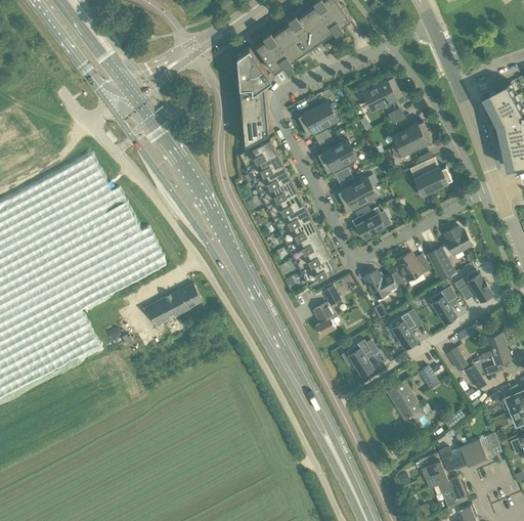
[(336,0),(319,0),(254,46),(273,75),(350,20),(336,0)]
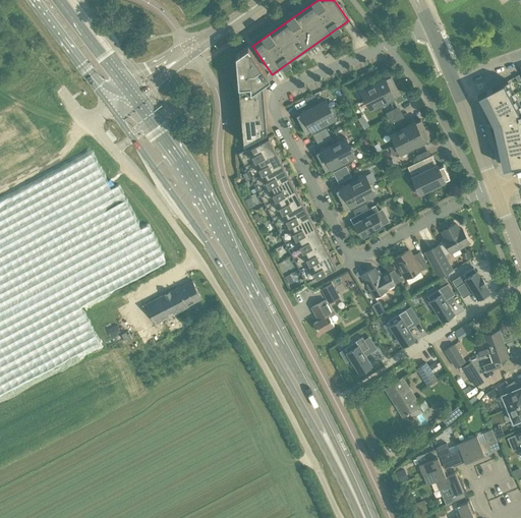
[(372,5),(367,8),(371,13),(377,9),(372,5)]
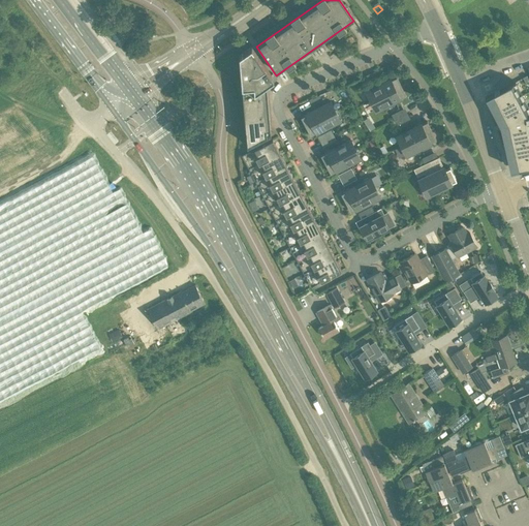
[(395,14),(402,25),(406,22),(399,11),(395,14)]
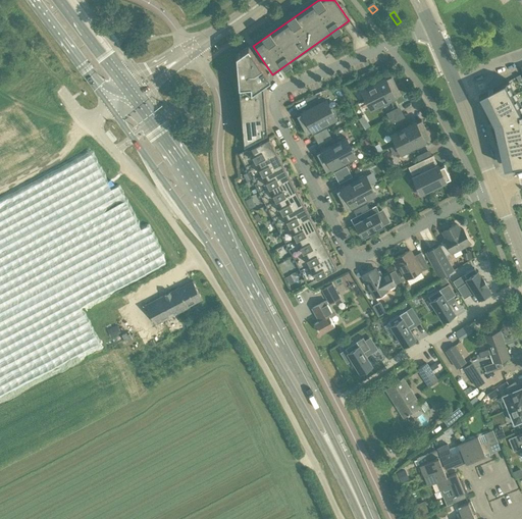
[(270,81),(248,49),(236,57),(244,147),(263,137),(262,127),(266,126),(263,86),(270,81)]
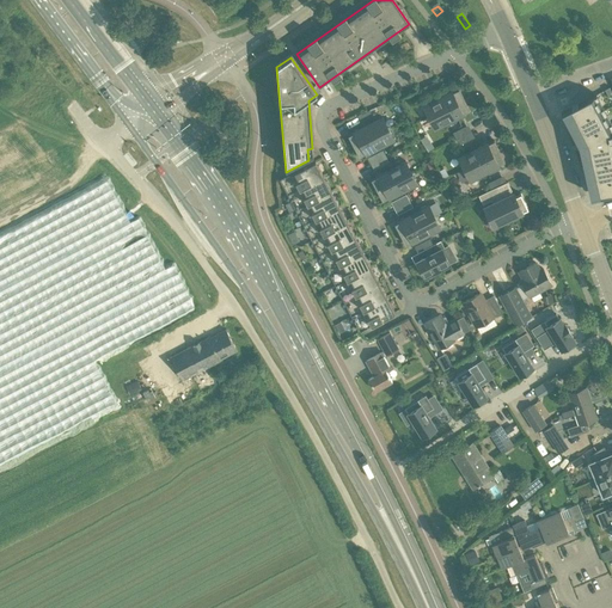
[(464,103),(459,92),(424,110),(429,120),(464,103)]
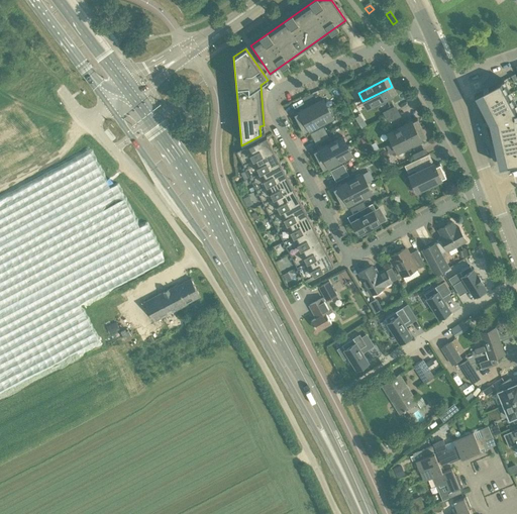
[(516,108),(504,83),(481,94),(497,124),(506,168),(516,165),(516,108)]
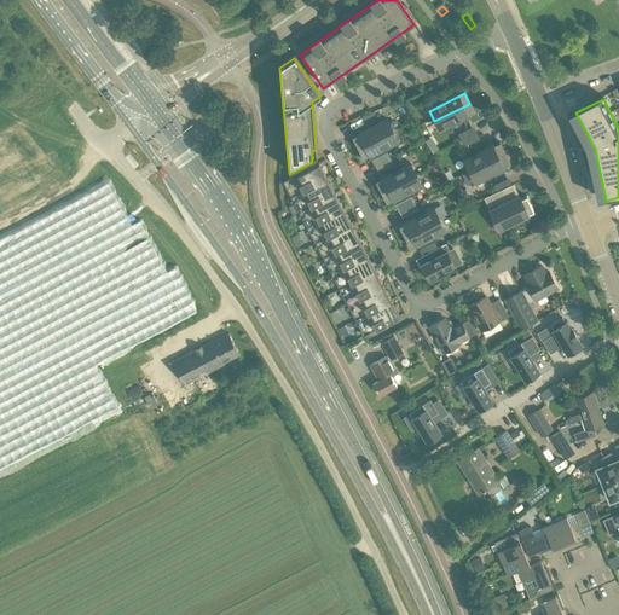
[(475,115),(469,104),(434,121),(440,132),(445,129),(475,115)]
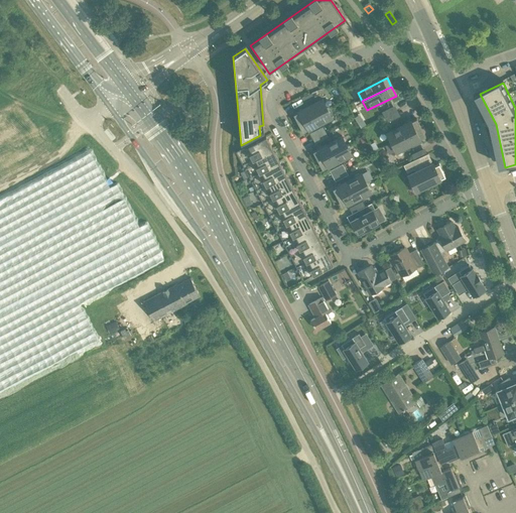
[(321,102),(293,117),(298,126),(327,111),(321,102)]
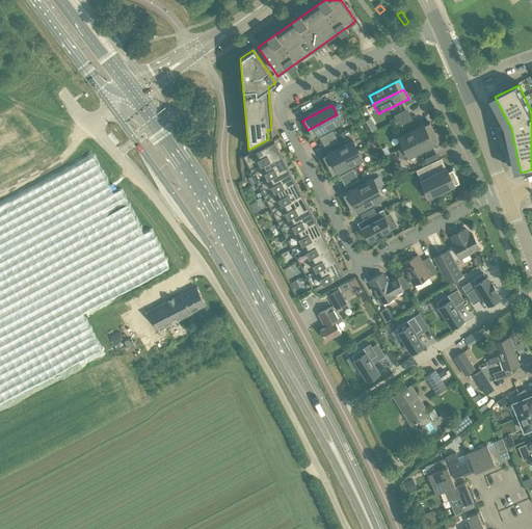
[(308,130),(312,139),(341,124),(342,124),(337,114),(308,130)]
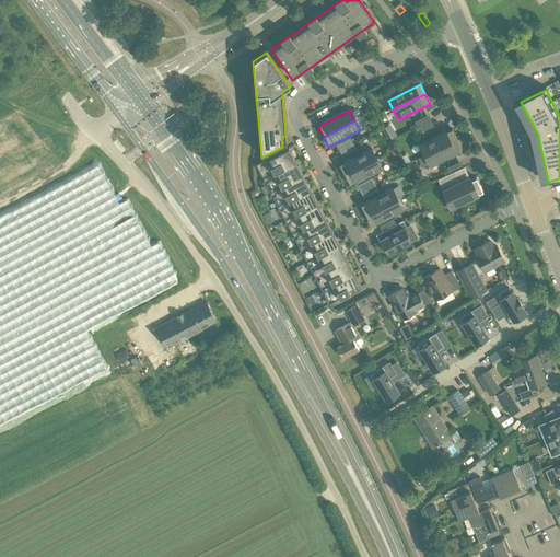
[(424,126),(421,128),(418,130),(420,136),(428,132),(424,126)]
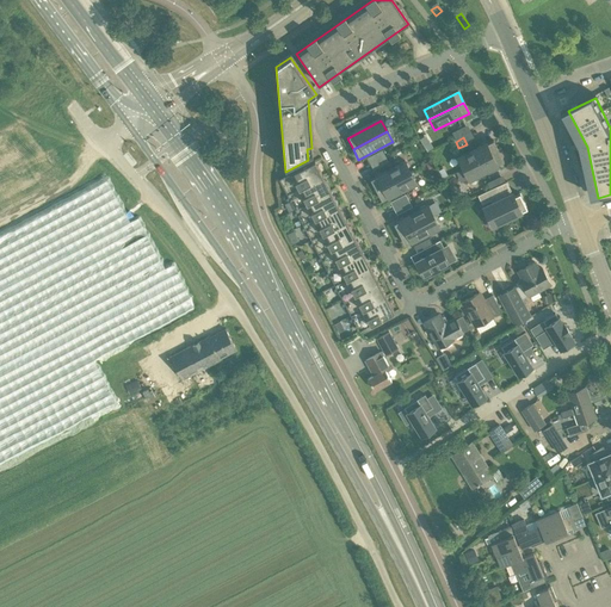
[(458,161),(464,171),(498,154),(493,143),(464,158),(464,159),(458,161)]
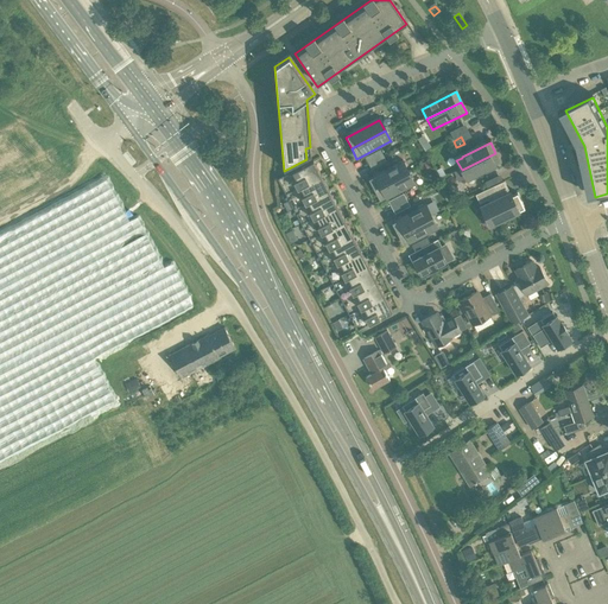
[(496,153),(495,153),(462,170),(461,171),(467,180),(501,164),(496,153)]
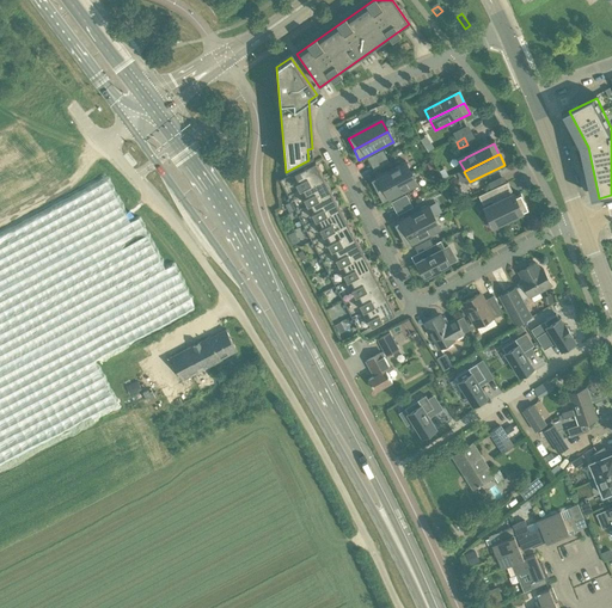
[(294,174),(303,190),(306,189),(323,179),(314,164),(294,174)]
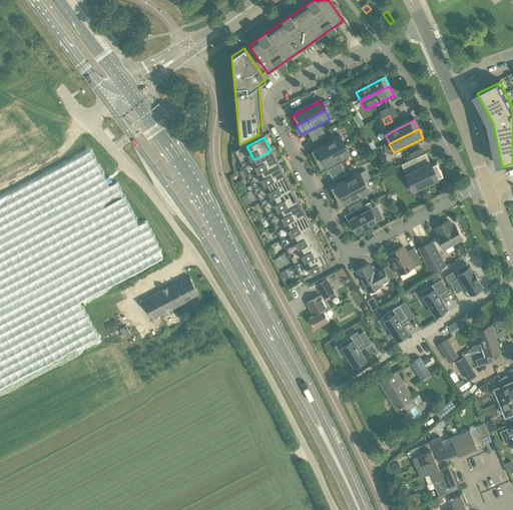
[(340,138),(311,153),(316,162),(344,147),(340,138)]
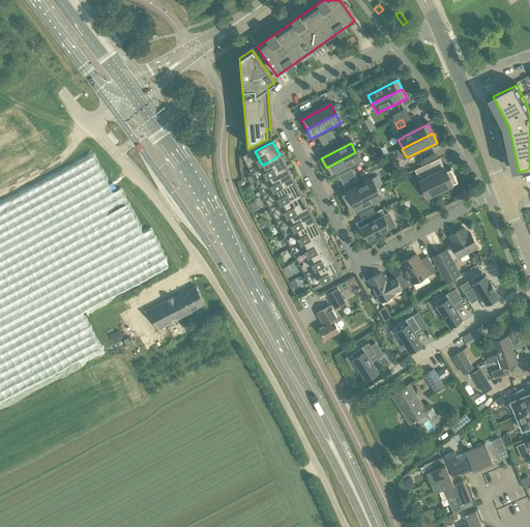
[(355,152),(326,168),(331,177),(360,160),(355,152)]
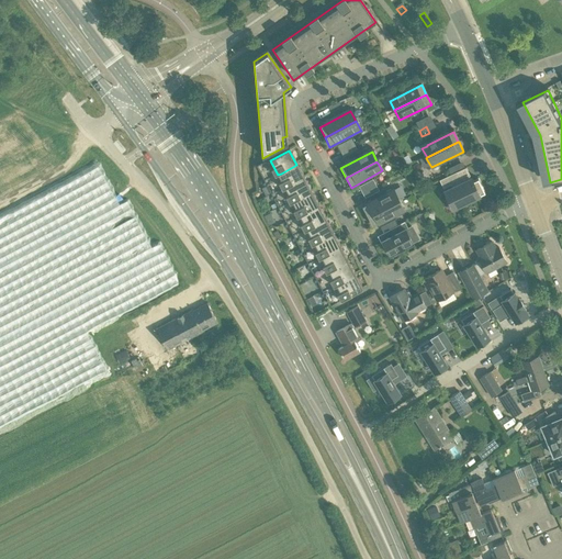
[(281,180),(285,189),(304,178),(296,165),(281,174),(278,175),(281,180)]
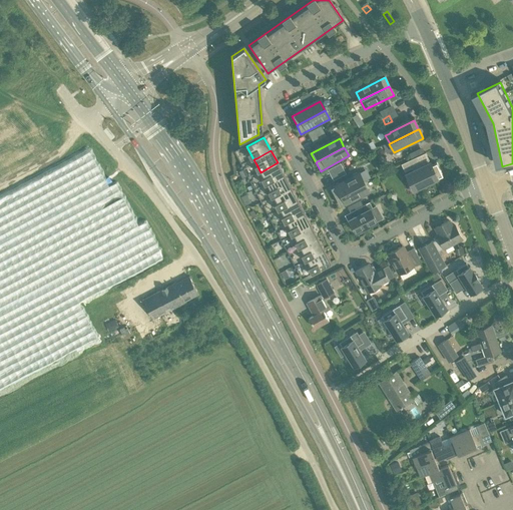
[(414,160),(411,162),(401,166),(404,174),(412,171),(413,174),(406,177),(413,191),(442,178),(436,165),(431,168),(430,166),(427,167),(426,164),(429,163),(425,155),(414,160)]
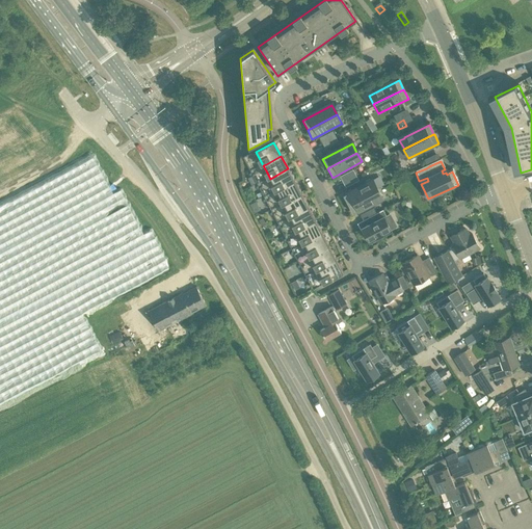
[(270,179),(276,192),(294,182),(288,168),(270,179)]
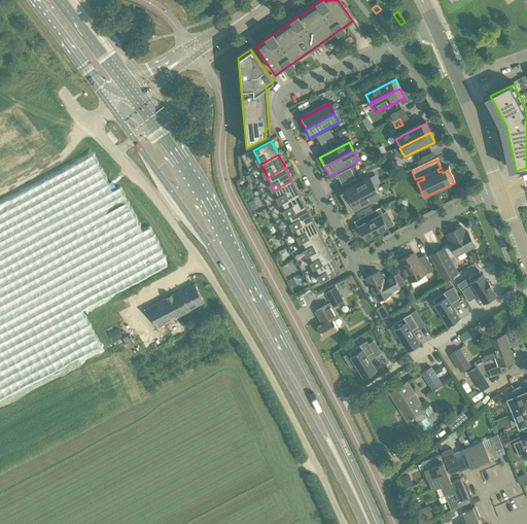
[(349,177),(341,182),(343,187),(356,180),(353,175),(352,176),(349,177)]
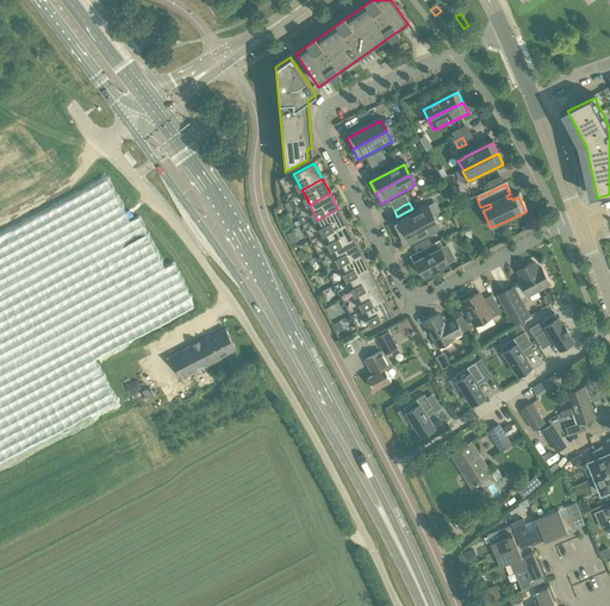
[(317,220),(325,235),(346,224),(337,208),(317,220)]
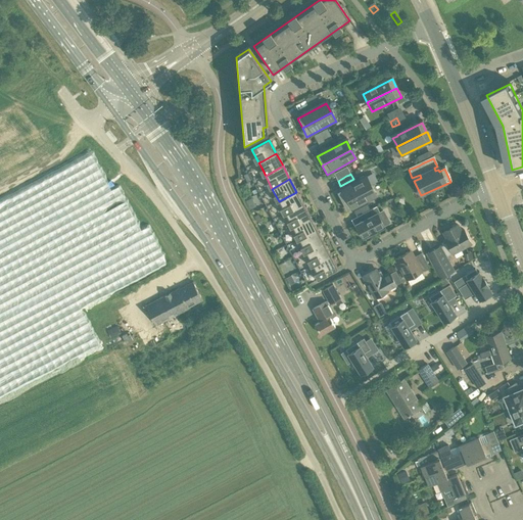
[(366,179),(337,194),(342,203),(371,188),(366,179)]
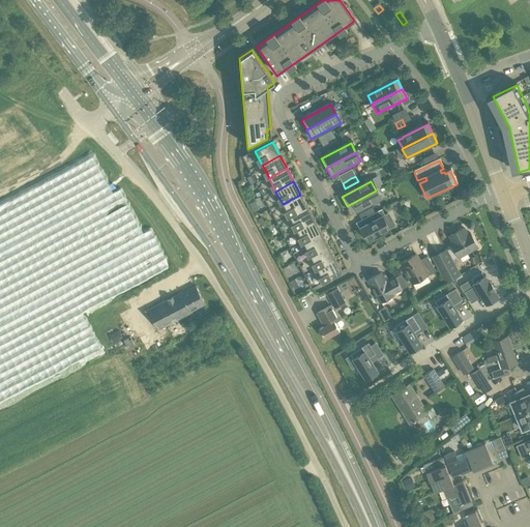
[(346,206),(351,215),(376,202),(380,200),(376,191),(347,206),(346,206)]
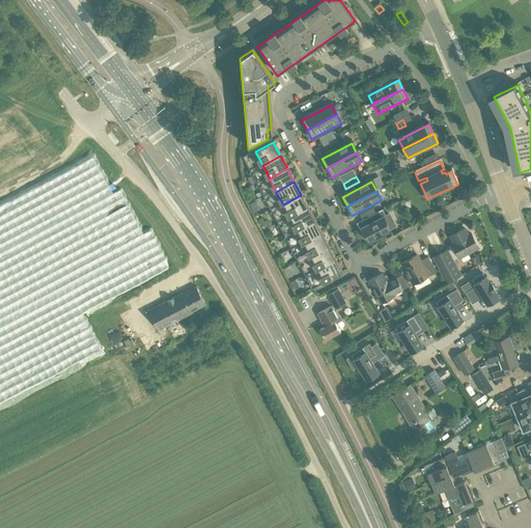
[(283,204),(289,218),(308,209),(301,195),(283,204)]
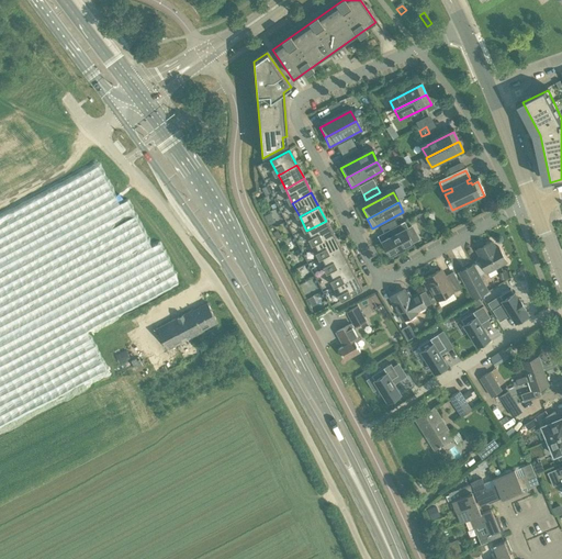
[(263,219),(269,228),(276,225),(270,215),(263,219)]
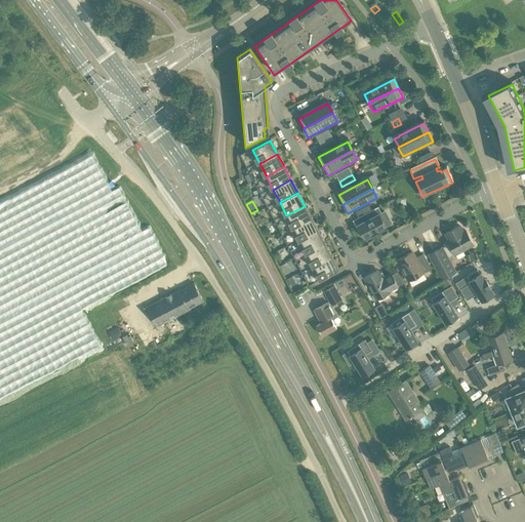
[(286,215),(293,228),(311,218),(305,206),(286,215)]
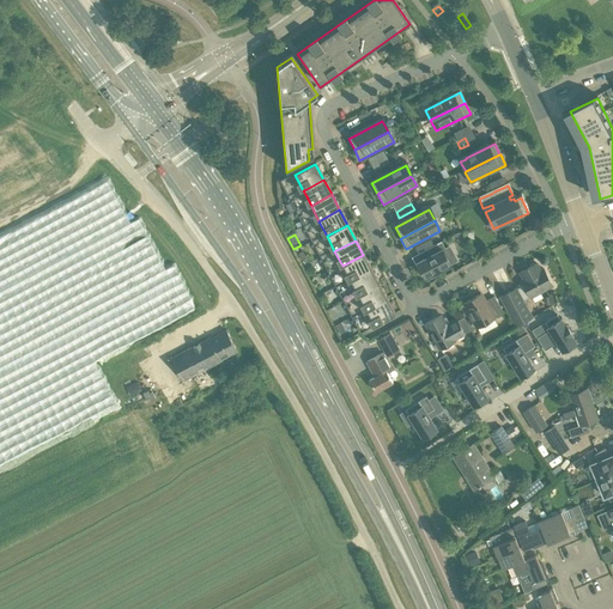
[(426,253),(430,259),(416,266),(419,274),(422,273),(425,281),(450,267),(442,253),(444,251),(442,244),(426,253)]
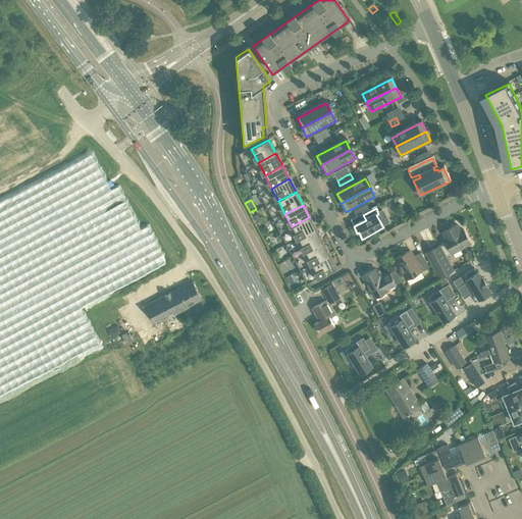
[(292,226),(299,240),(316,230),(316,229),(309,217),(292,226)]
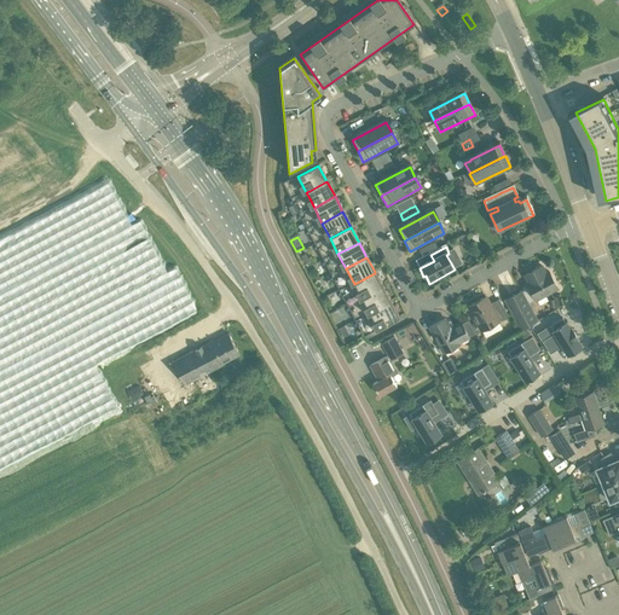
[(534,305),(557,293),(548,276),(545,277),(542,270),(524,279),(528,286),(526,286),(528,291),(521,295),(504,303),(520,332),(536,324),(527,307),(534,303),(534,305)]
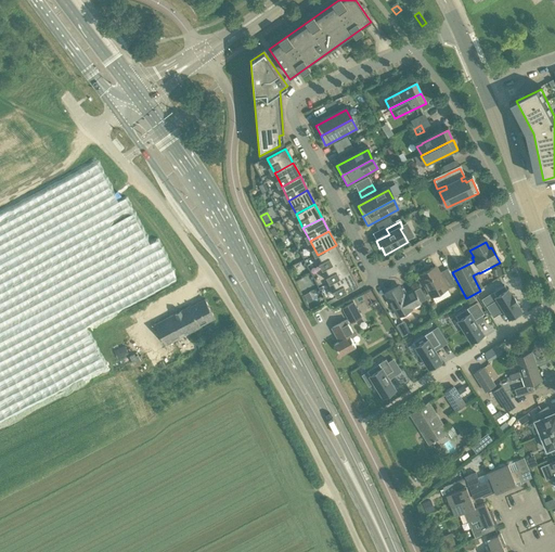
[(318,255),(324,269),(343,258),(336,245),(318,255)]
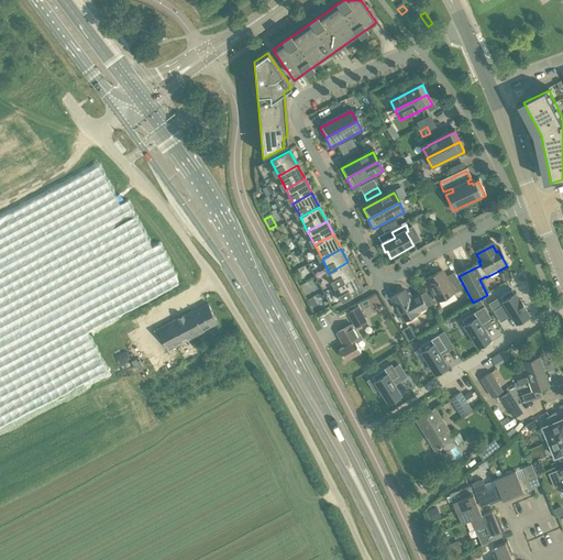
[(348,262),(329,273),(337,287),(355,276),(348,262)]
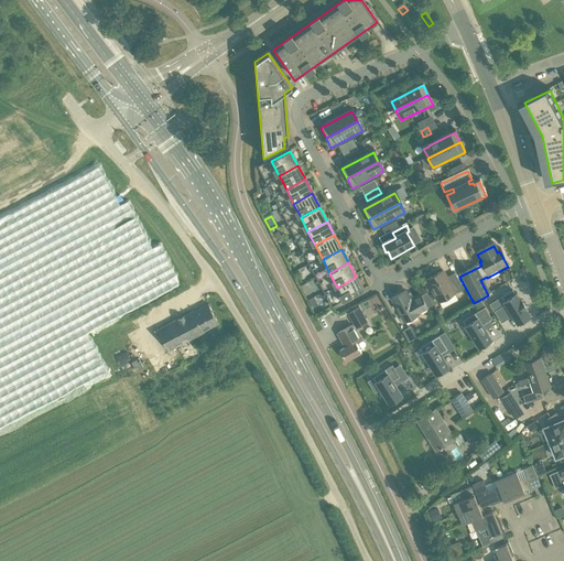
[(454,297),(463,291),(454,276),(448,279),(448,280),(446,282),(442,273),(426,282),(438,305),(454,297)]
